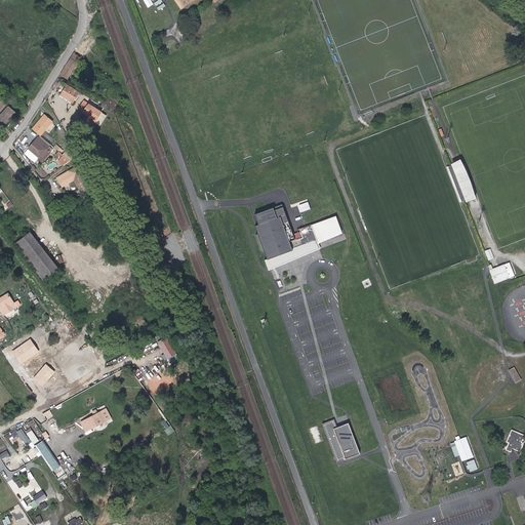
[(197,0),(173,0),(182,11),(197,0)]
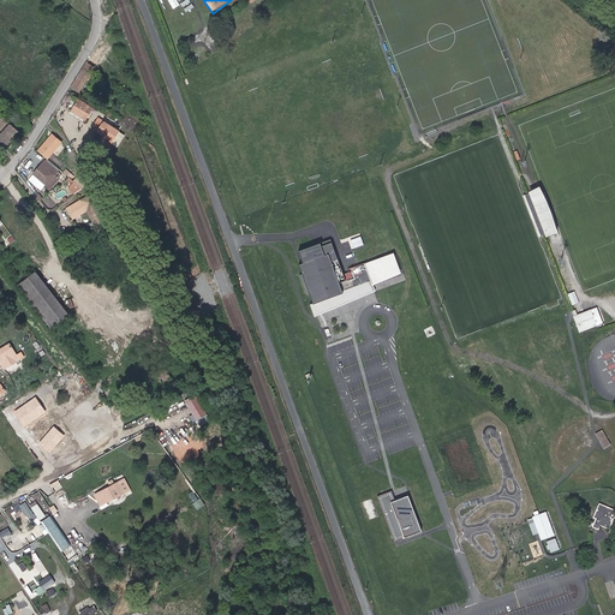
[(94,69),(87,64),(72,87),(79,91),(94,69)]
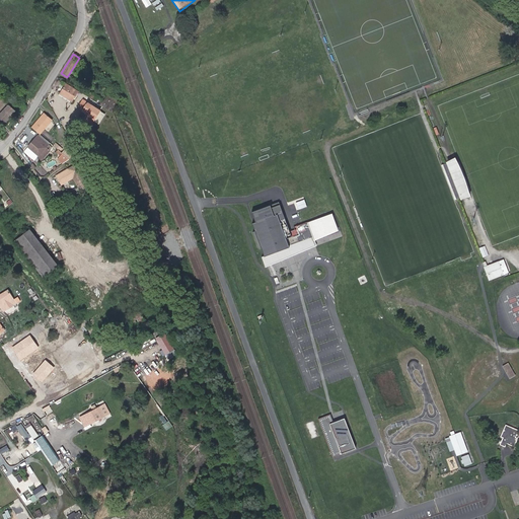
[(79,91),(66,83),(59,94),(72,102),(79,91)]
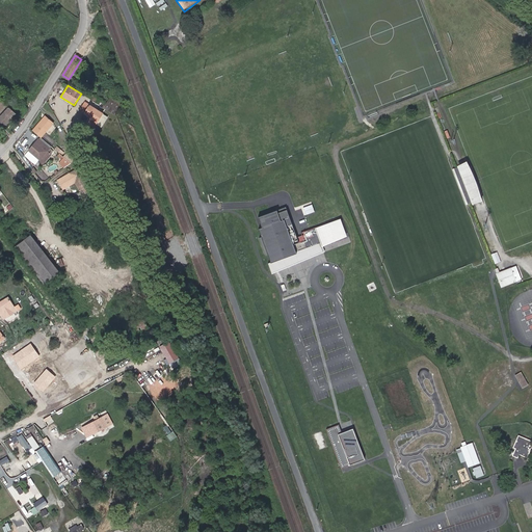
[(110,97),(104,107),(113,113),(121,103),(110,97)]
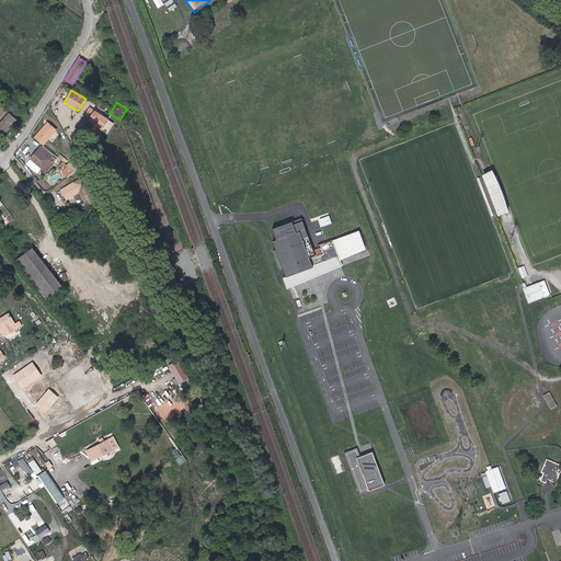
[(0,127),(6,133),(15,119),(0,104),(0,127)]
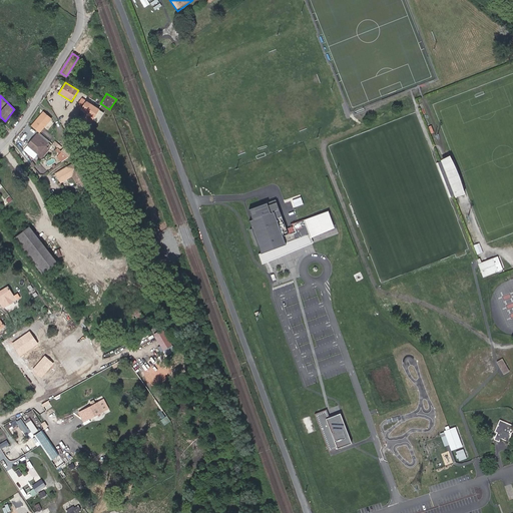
[(78,119),(85,123),(95,107),(79,96),(74,104),(84,110),(78,119)]
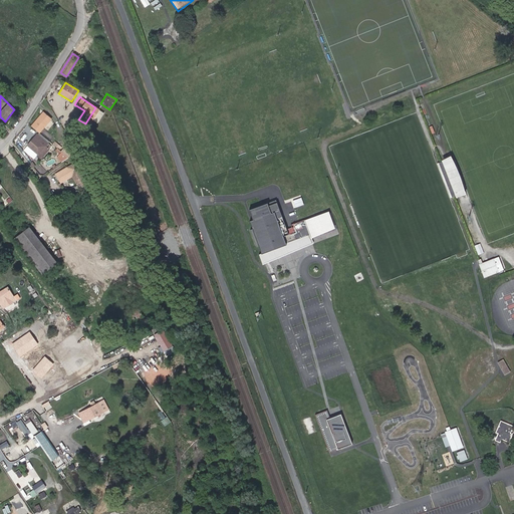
[(100,109),(93,118),(98,121),(105,112),(100,109)]
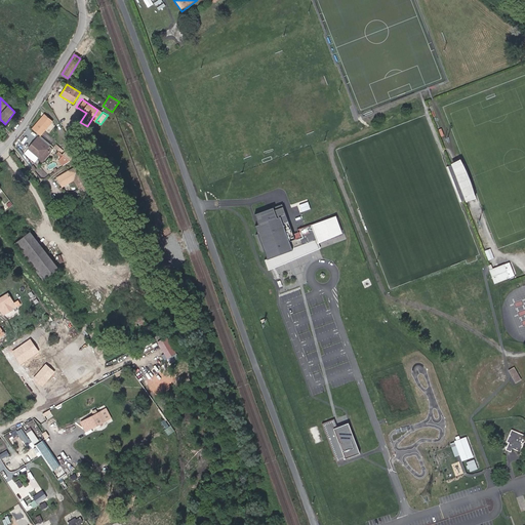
[(39,122),(32,130),(39,136),(51,122),(45,116),(39,122)]
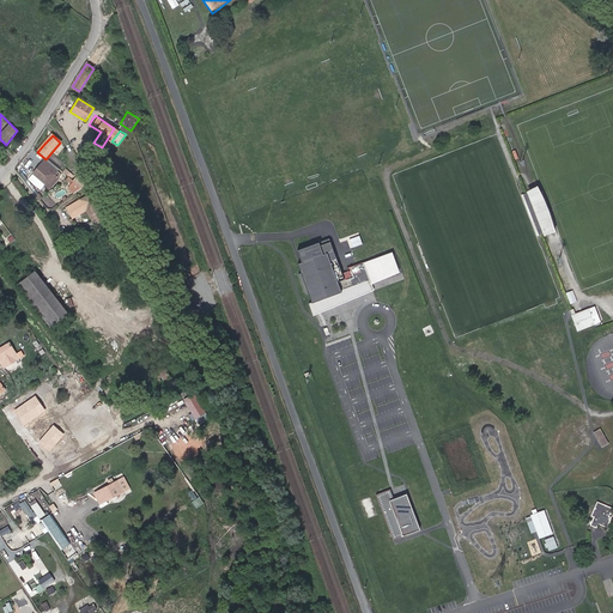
[(44,161),(34,174),(46,183),(56,170),(44,161)]
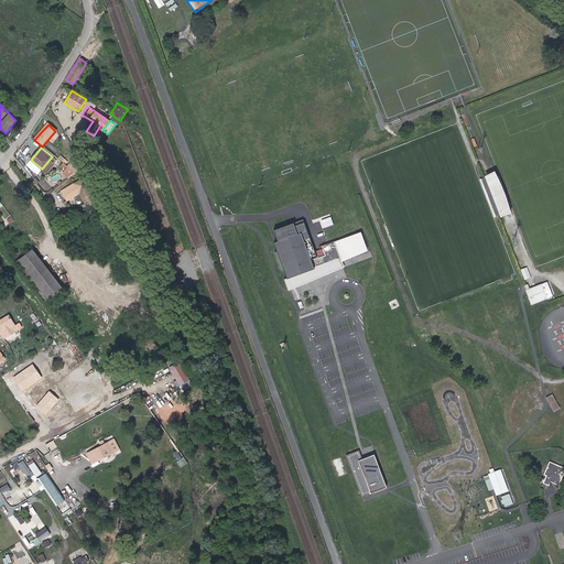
[(485,175),(486,179),(500,216),(501,218),(511,214),(495,172),(485,175)]
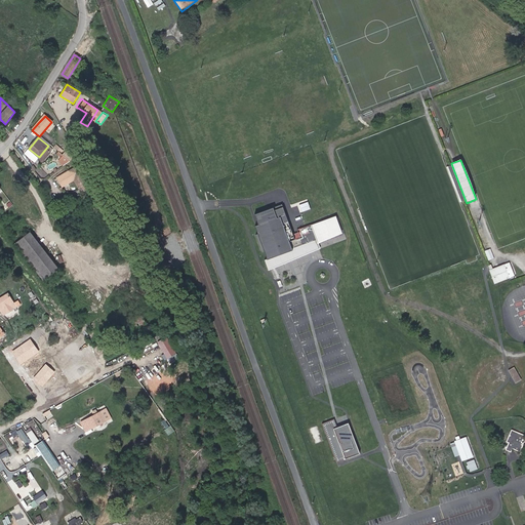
[(466,201),(452,166),(446,168),(459,203),(466,201)]
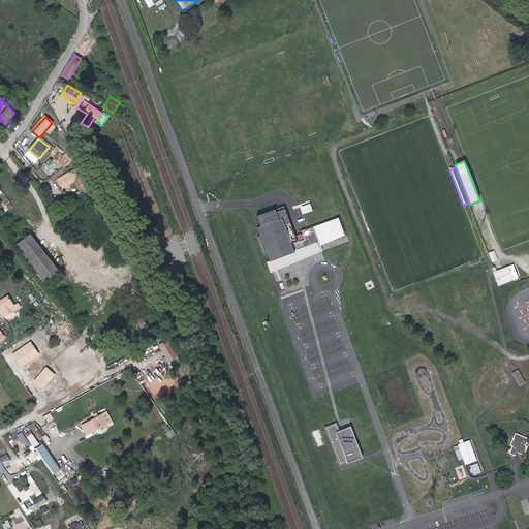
[(86,183),(78,169),(72,173),(71,170),(64,175),(65,177),(57,181),(61,188),(72,182),(78,190),(82,188),(81,186),(86,183)]
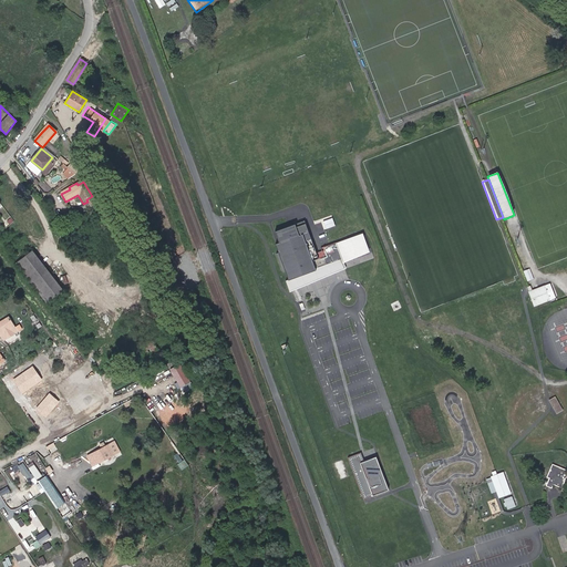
[(323,220),(327,228),(336,225),(333,217),(323,220)]
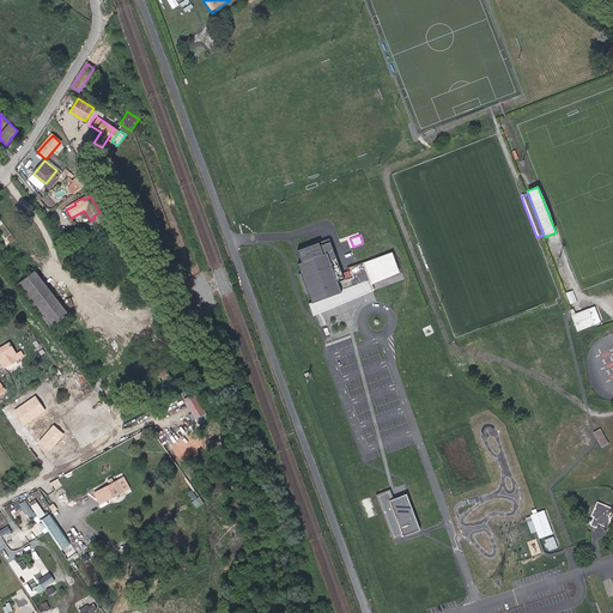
[(331,242),(320,246),(319,242),(297,250),(301,262),(298,263),(311,302),(309,303),(315,315),(372,290),(370,284),(399,273),(393,252),(350,266),(352,274),(350,275),(350,279),(344,280),(331,242)]
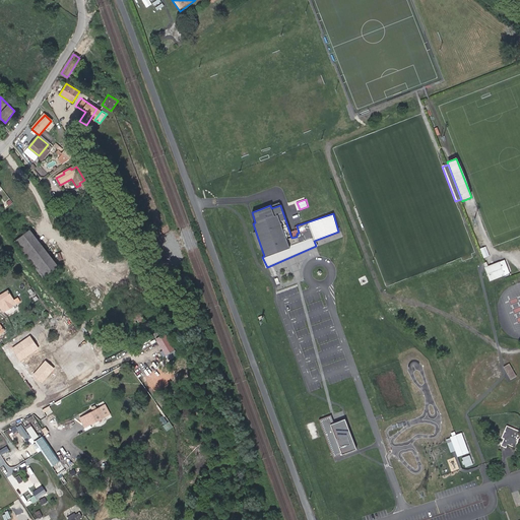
[(29,230),(14,242),(43,278),(58,266),(29,230)]
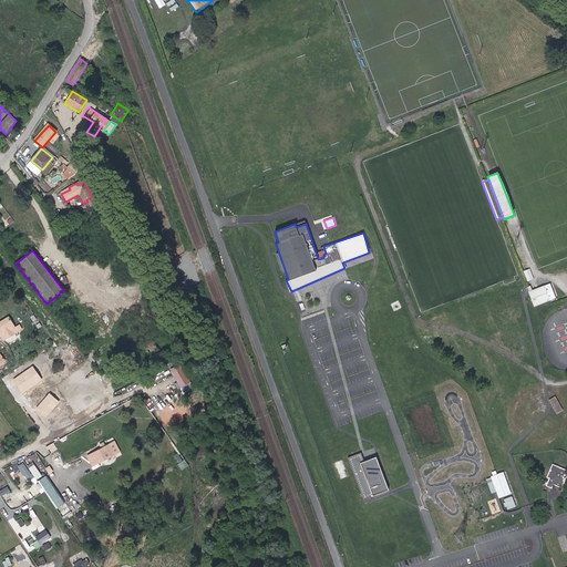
[(534,294),(528,296),(535,311),(552,303),(545,289),(534,294)]
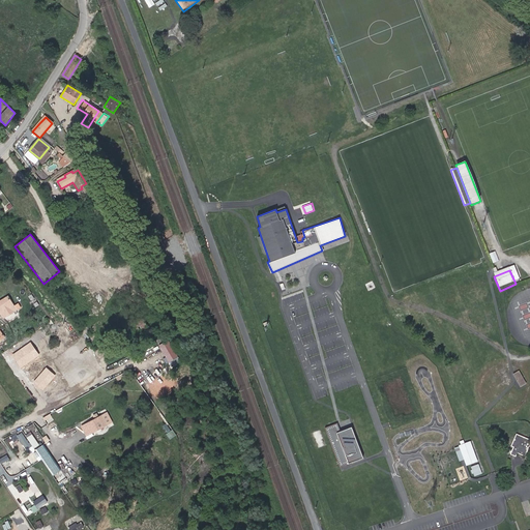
[(0,312),(3,318),(17,310),(8,297),(0,301),(0,312)]
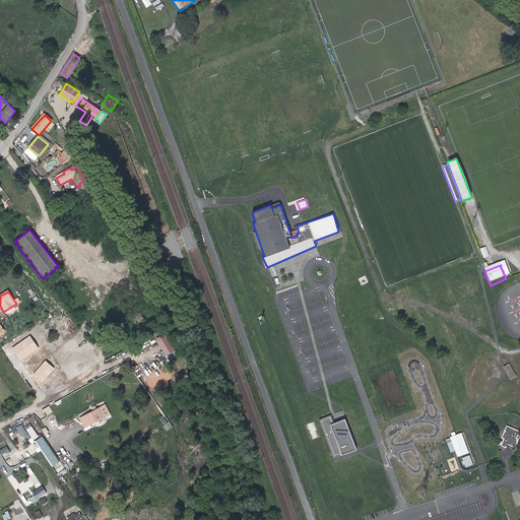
[(164,333),(156,338),(167,354),(175,349),(164,333)]
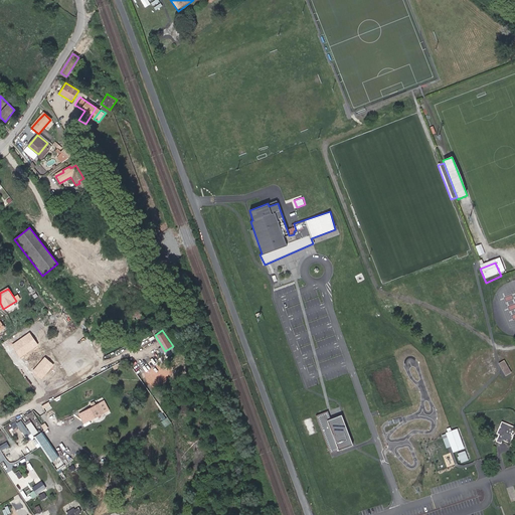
[(30,333),(12,345),(20,358),(38,345),(30,333)]
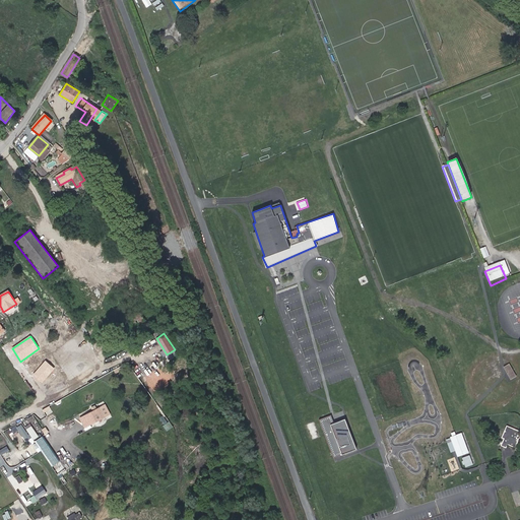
[(55,369),(45,361),(33,375),(43,383),(55,369)]
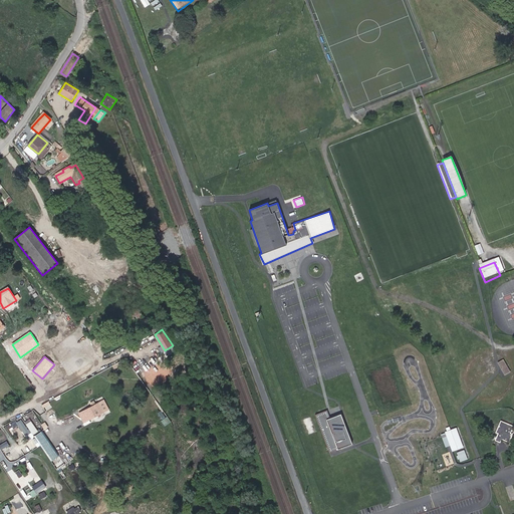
[(512,376),(506,366),(503,368),(508,378),(512,376)]
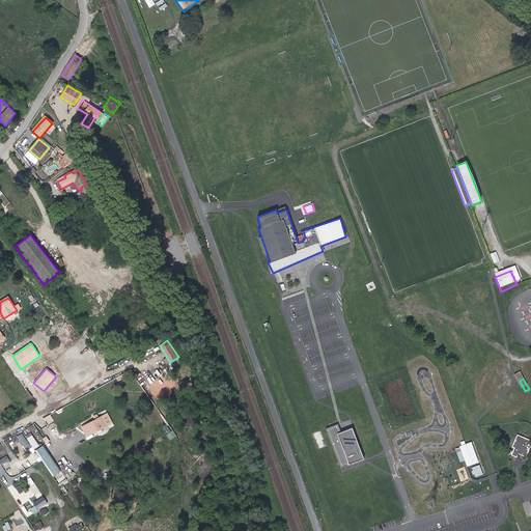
[(51,414),(45,417),(48,424),(54,421),(51,414)]
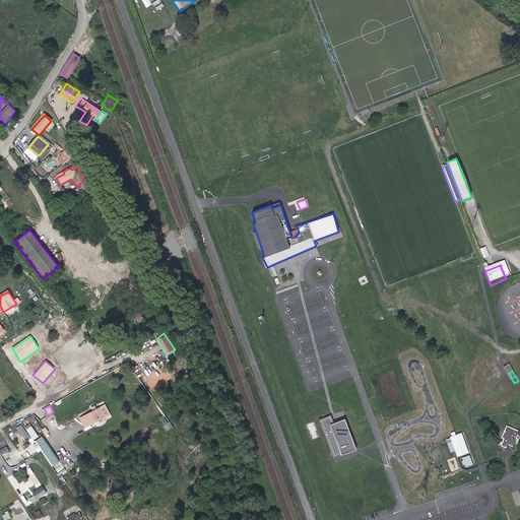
[(102,406),(86,414),(92,426),(108,417),(102,406)]
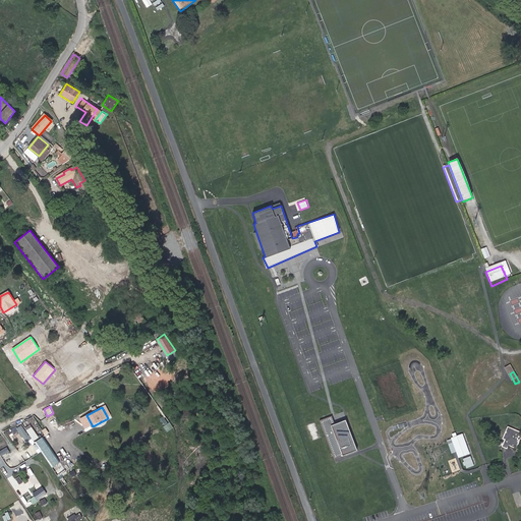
[(345,419),(335,424),(332,415),(320,420),(334,458),(357,451),(345,419)]
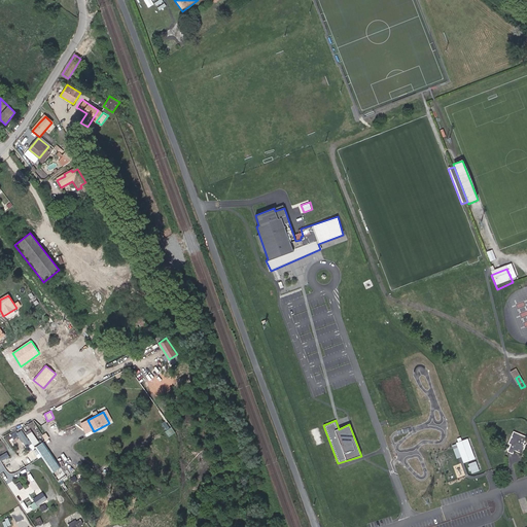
[(27,433),(29,432),(34,444),(44,440),(36,421),(24,426),(27,433)]
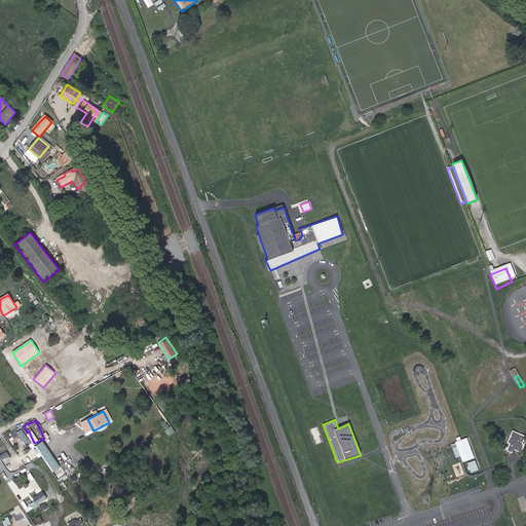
[(165,429),(170,435),(176,430),(172,425),(165,429)]
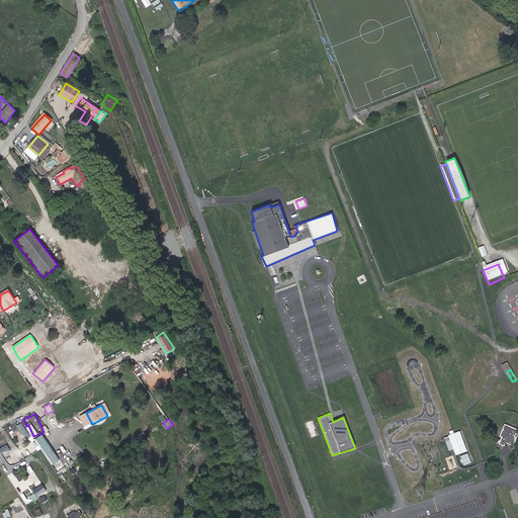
[(17,425),(16,423),(6,429),(9,432),(13,429),(15,433),(20,430),(26,439),(32,436),(22,421),(17,425)]
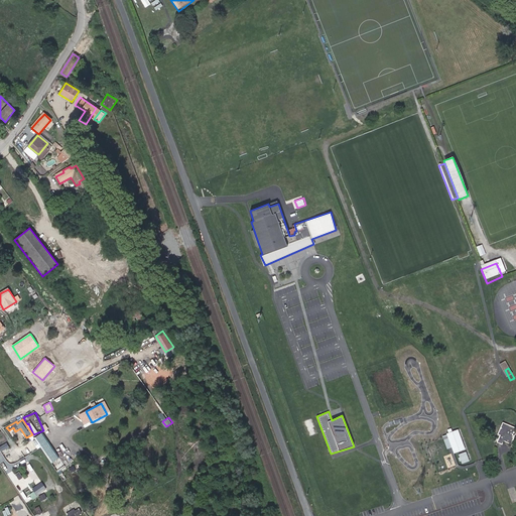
[(500,436),(497,442),(502,444),(503,441),(510,444),(514,436),(512,435),(515,428),(503,423),(497,435),(500,436)]
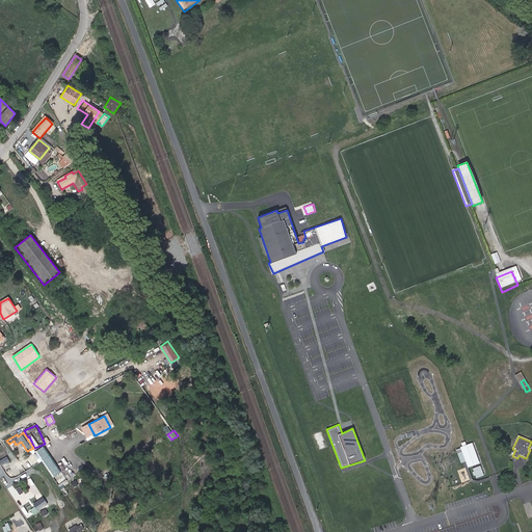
[(467,446),(464,443),(461,445),(463,448),(461,449),(469,468),(479,463),(472,444),(467,446)]
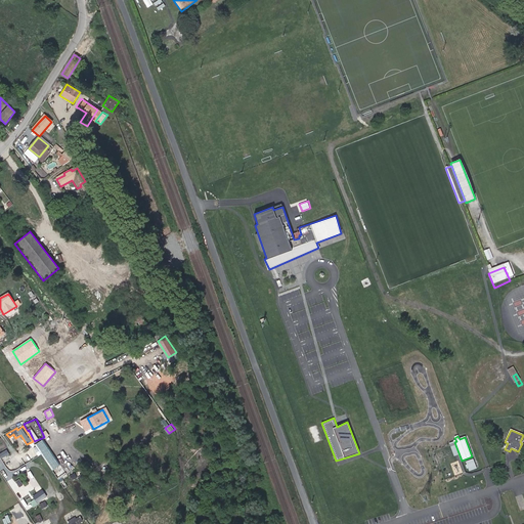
[(43,439),(35,444),(52,470),(60,465),(43,439)]
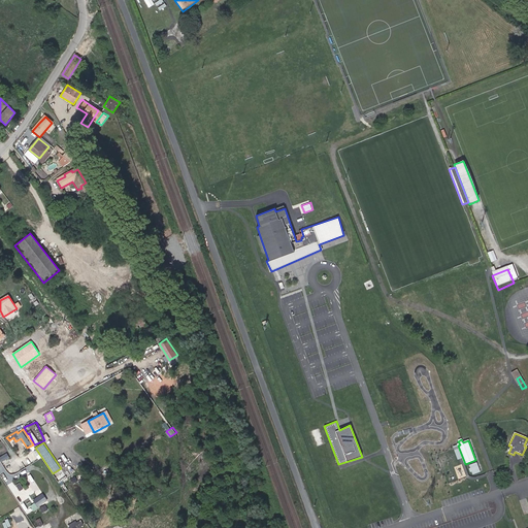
[(480,471),(476,462),(469,465),(470,468),(468,469),(469,472),(471,471),(472,474),(480,471)]
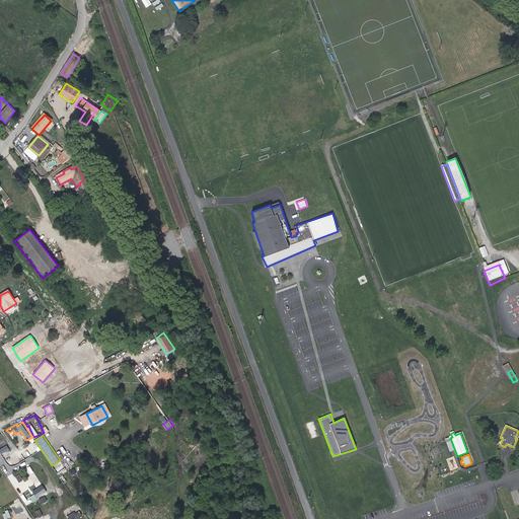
[(42,486),(28,495),(33,502),(47,492),(42,486)]
